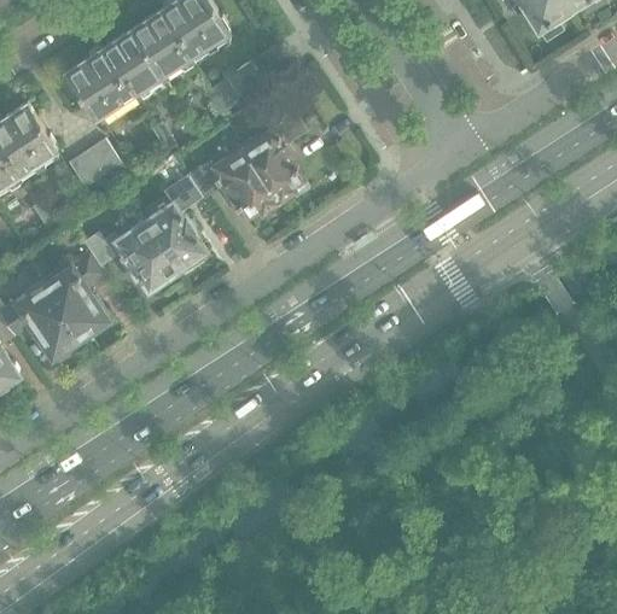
[(230,29),(221,17),(220,18),(208,0),(178,0),(175,3),(173,0),(170,0),(162,6),(163,10),(132,30),(163,77),(190,60),(192,64),(197,62),(193,57),(222,37),(226,44),(230,40),(227,35),(230,34),(227,30),(230,29)]
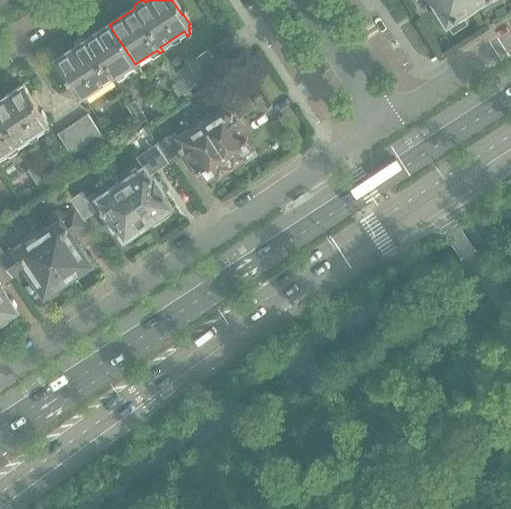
[(426,0),(424,2),(431,14),(435,11),(445,26),(452,21),(453,23),(456,20),(459,24),(475,13),(473,10),(466,0),(426,0)]
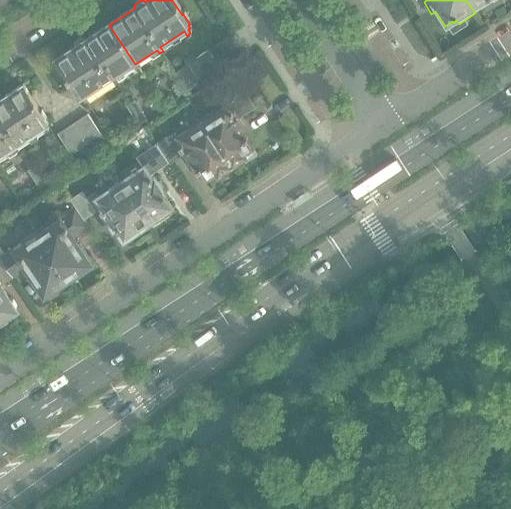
[(496,0),(466,0),(473,10),(487,0),(488,0),(491,4),(496,0)]
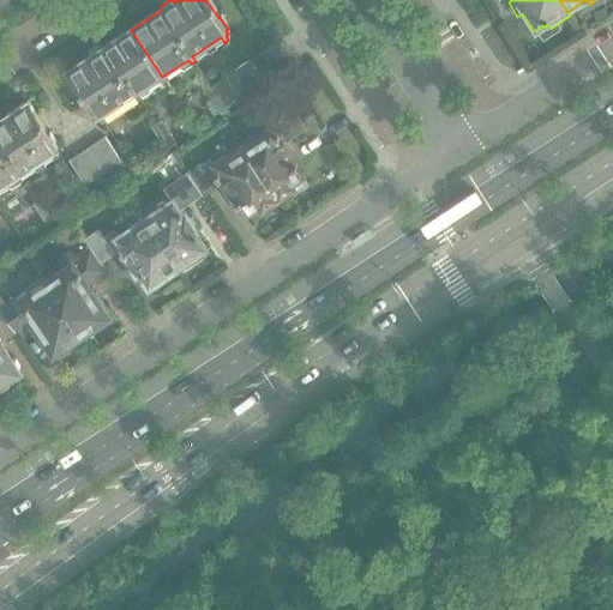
[(137,94),(161,78),(162,77),(131,30),(100,50),(97,48),(88,54),(86,54),(89,58),(64,74),(84,106),(83,107),(90,119),(92,118),(95,121),(97,119),(101,124),(104,121),(102,116),(132,96),(136,101),(139,98),(137,94)]
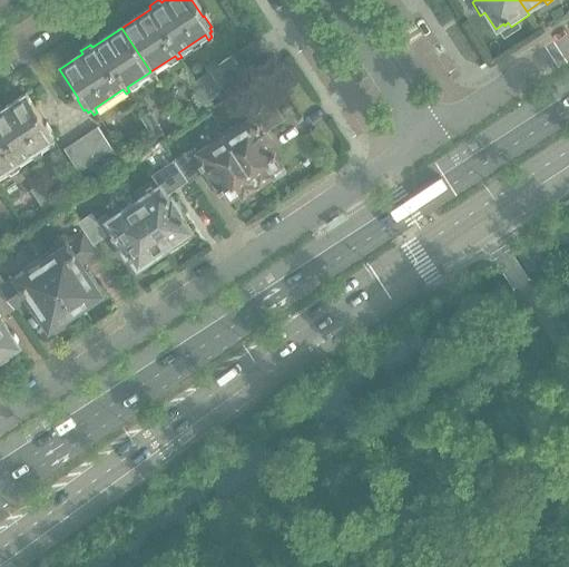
[(232,60),(208,75),(215,85),(237,70),(232,60)]
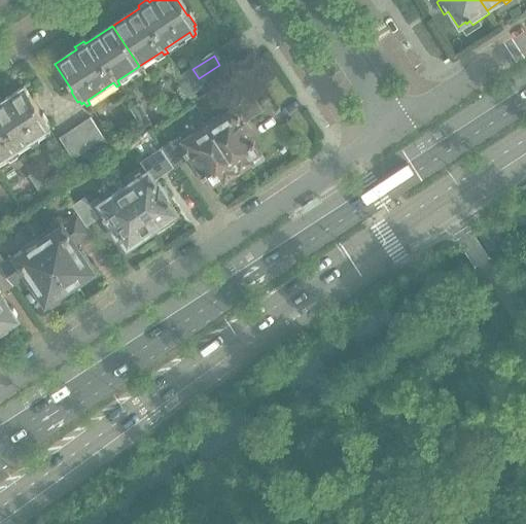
[(219,65),(199,78),(205,88),(206,89),(226,75),(219,65)]
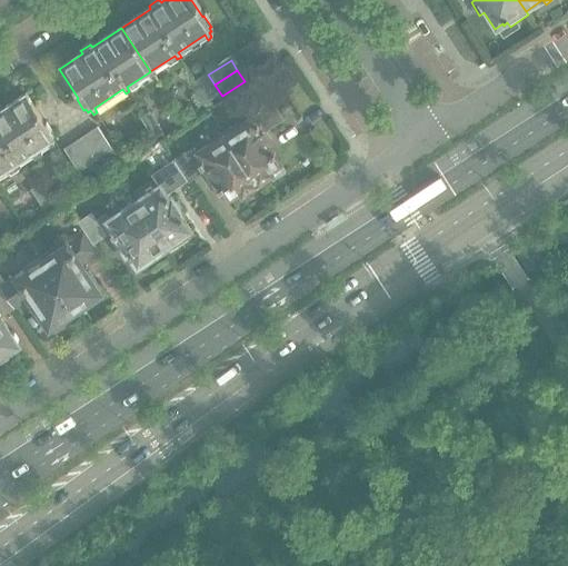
[(208,75),(199,81),(205,91),(215,85),(208,75)]
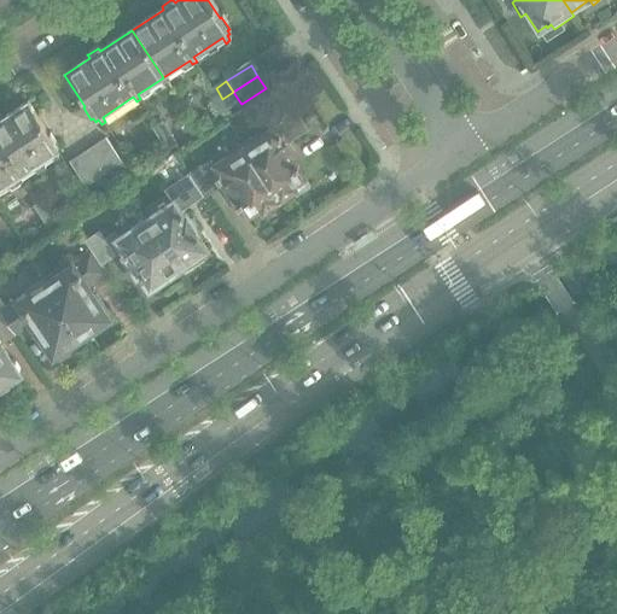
[(213,91),(205,95),(213,105),(222,99),(216,88),(213,91)]
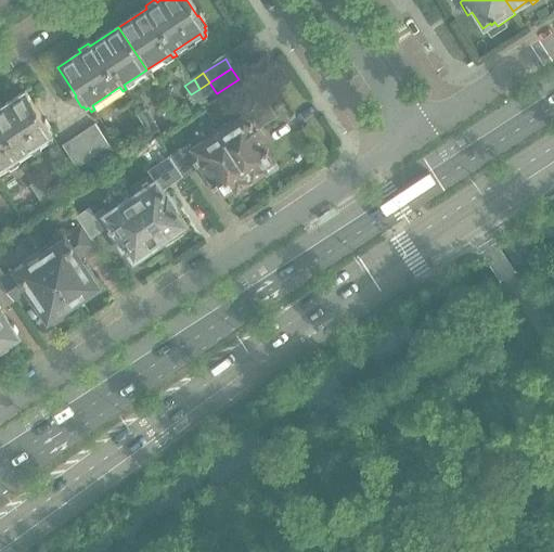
[(209,82),(200,89),(207,99),(216,92),(209,82)]
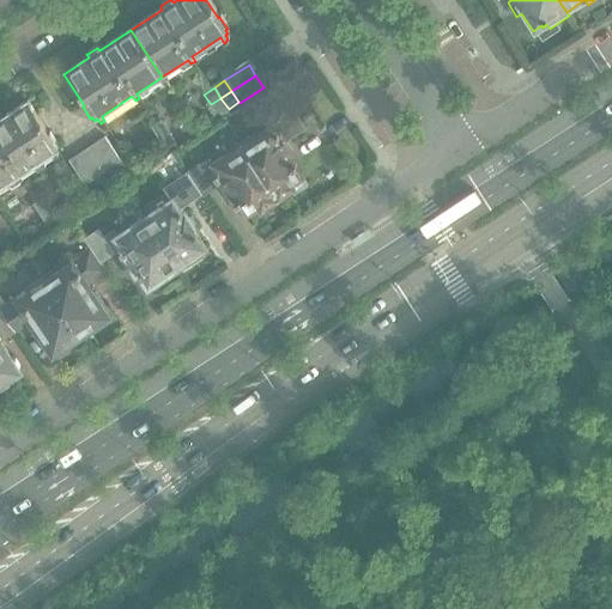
[(220,98),(211,104),(218,116),(229,109),(220,98)]
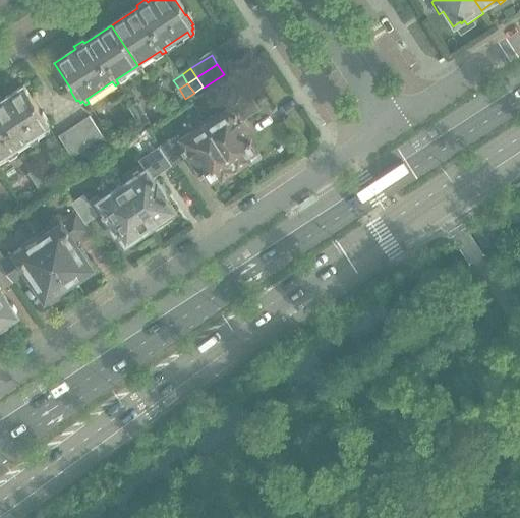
[(251,139),(240,123),(256,112),(244,94),(238,85),(228,93),(233,101),(229,104),(232,108),(230,109),(229,108),(204,125),(234,171),(246,163),(248,167),(248,168),(260,161),(248,144),(250,141),(250,140),(251,139)]
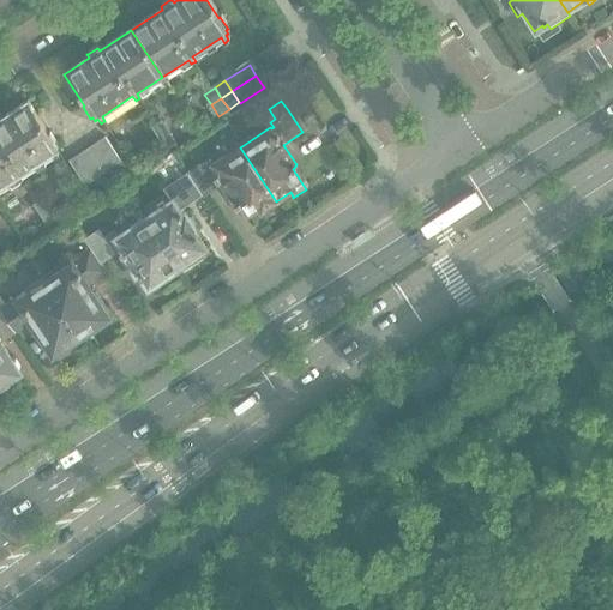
[(56,146),(48,134),(47,136),(26,104),(2,120),(0,116),(0,188),(16,179),(18,183),(19,182),(23,180),(20,176),(50,156),(53,161),(58,158),(54,152),(56,151),(54,148),(56,146)]
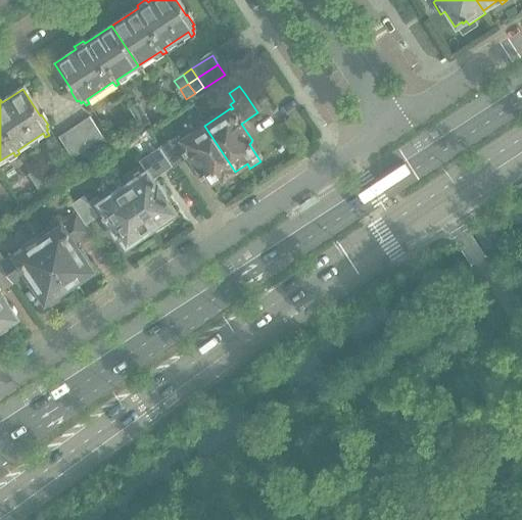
[(149,126),(137,106),(132,109),(145,129),(149,126)]
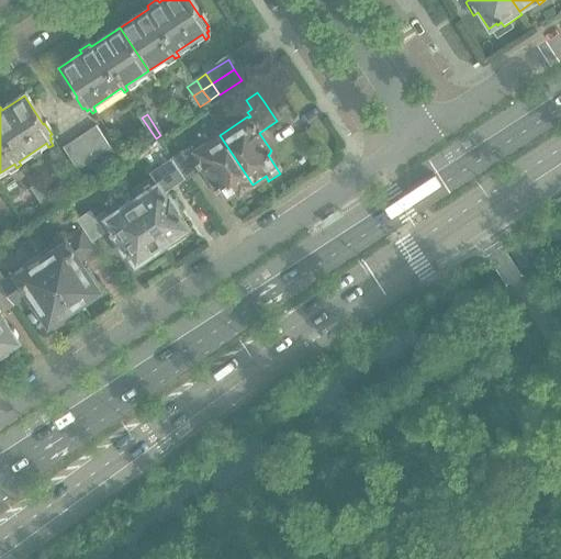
[(156,138),(142,118),(137,121),(150,142),(156,138)]
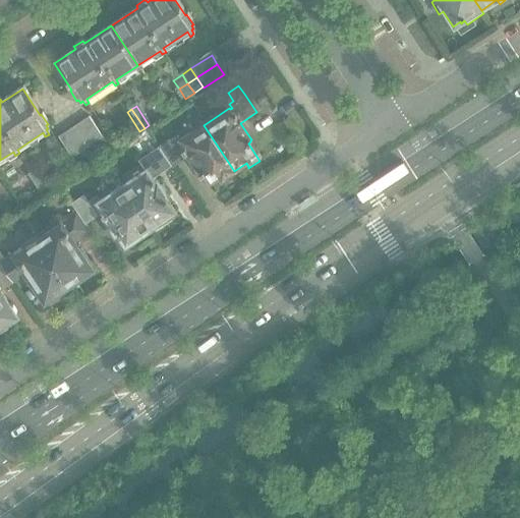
[(102,140),(89,119),(78,126),(92,147),(95,146),(102,140)]
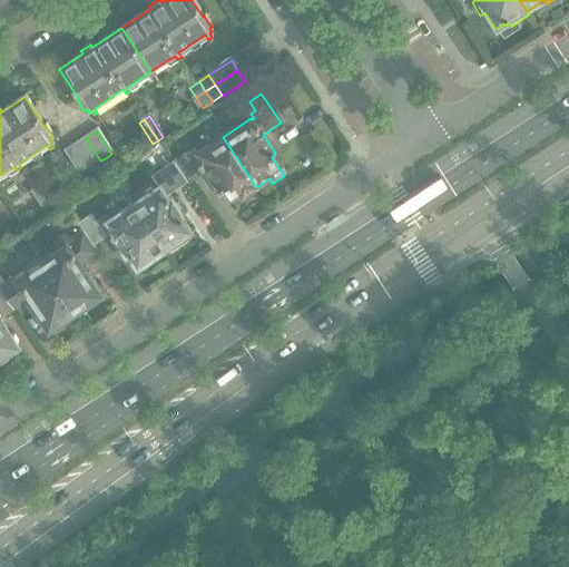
[(256,187),(223,137),(193,156),(194,157),(187,162),(184,156),(174,163),(187,184),(205,172),(217,192),(219,191),(219,192),(223,189),(235,208),(247,201),(246,199),(246,201),(243,196),(256,187)]
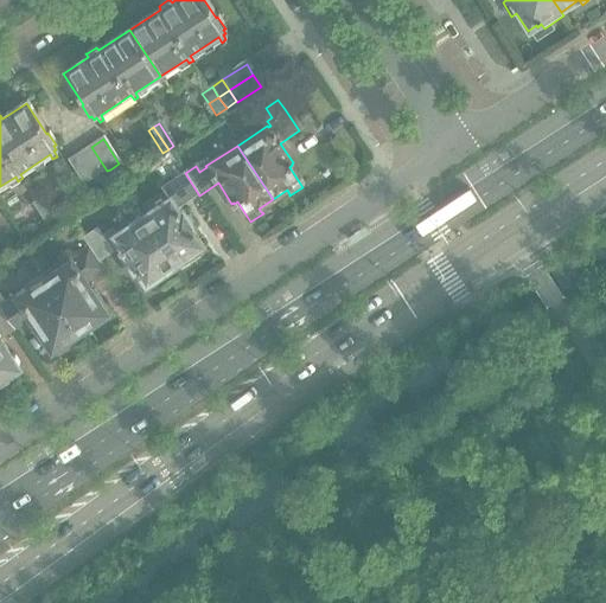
[(107,171),(91,147),(80,154),(96,179),(101,175),(107,171)]
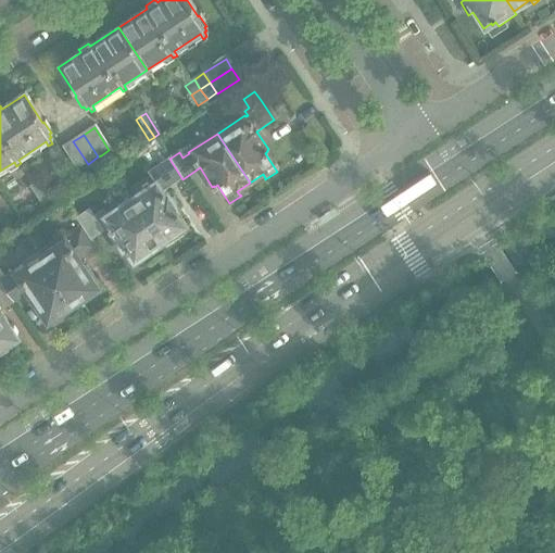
[(88,164),(73,141),(62,149),(77,171),(85,165),(88,164)]
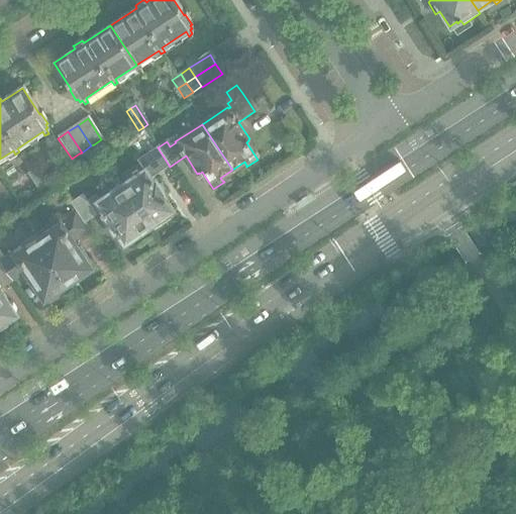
[(107,148),(101,139),(94,144),(100,153),(107,148)]
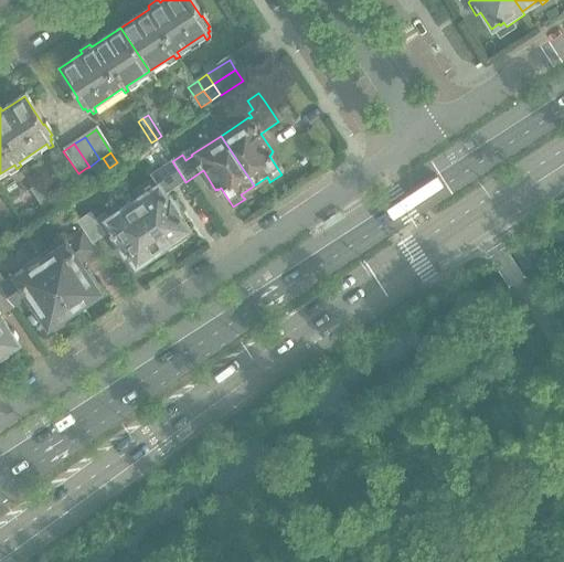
[(109,168),(103,158),(99,159),(94,163),(102,173),(109,168)]
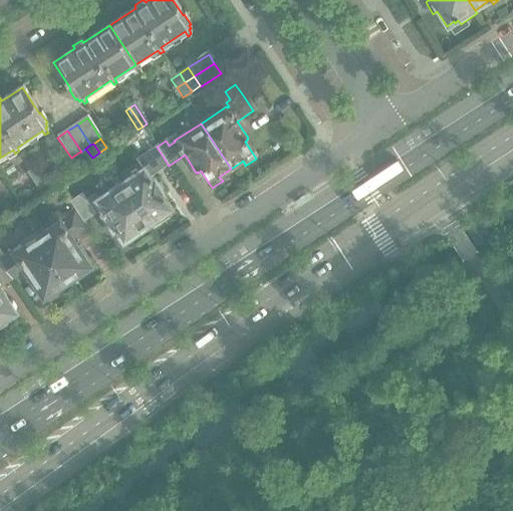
[(165,197),(155,183),(152,177),(169,166),(157,147),(155,148),(156,148),(144,156),(151,166),(146,169),(145,167),(118,184),(149,230),(164,220),(162,217),(171,211),(163,198),(165,197)]
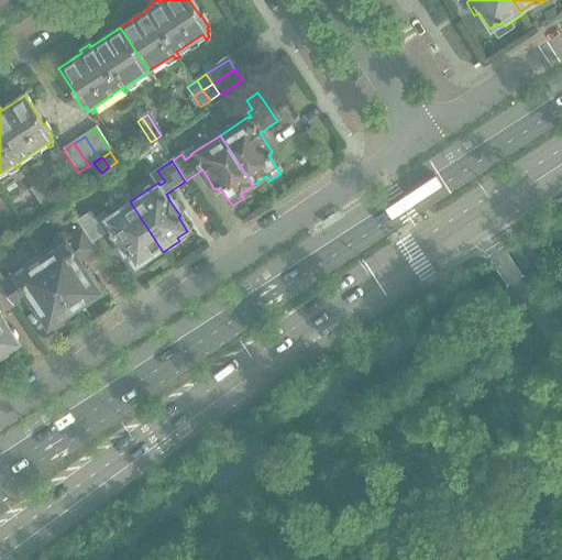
[(101,173),(94,163),(89,166),(86,167),(92,178),(101,173)]
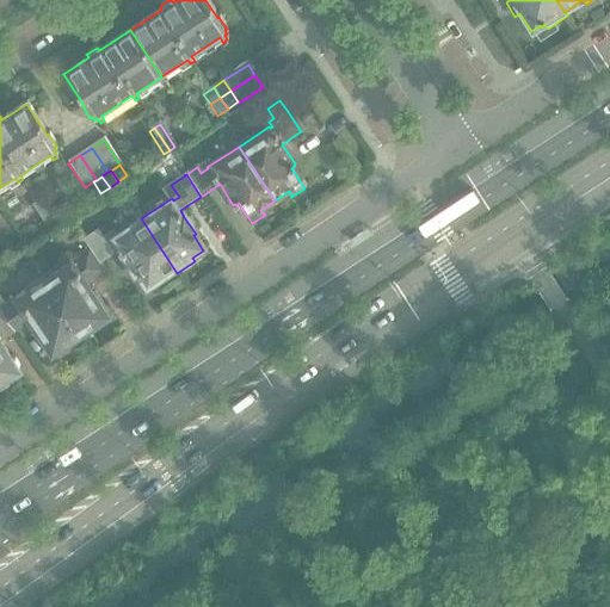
[(100,193),(93,181),(85,187),(92,199),(100,193)]
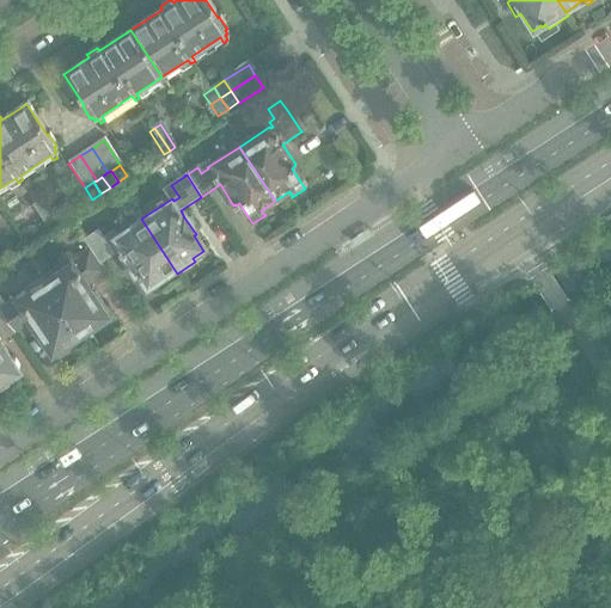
[(49,213),(41,201),(31,208),(38,220),(49,213)]
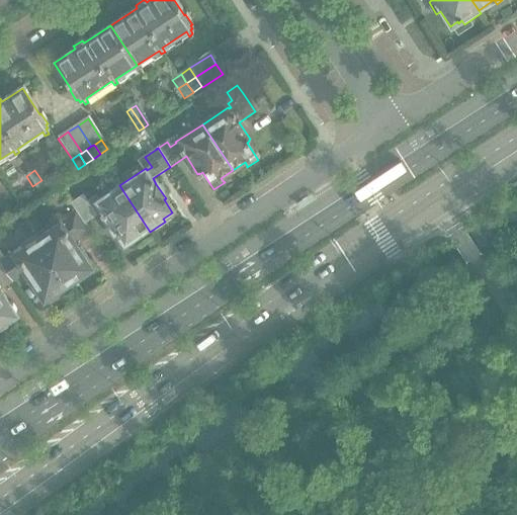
[(48,189),(41,180),(32,186),(39,195),(48,189)]
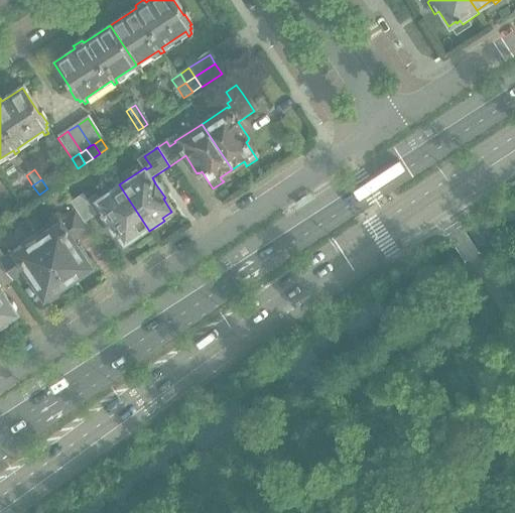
[(149,231),(119,184),(95,201),(93,198),(87,202),(82,196),(70,203),(75,210),(84,224),(100,212),(114,232),(116,231),(124,244),(133,237),(135,241),(149,231)]
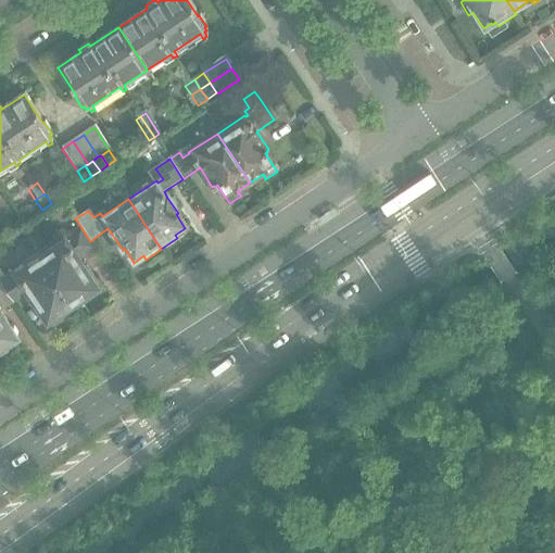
[(76,259),(79,256),(82,259),(96,249),(90,241),(80,226),(37,254),(72,306),(74,304),(78,305),(85,300),(86,297),(97,289),(96,288),(96,284),(91,277),(88,276),(87,275),(86,275),(86,271),(84,269),(76,259)]
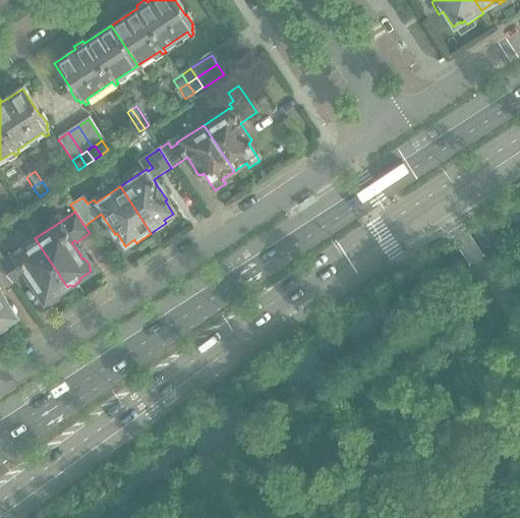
[(67,287),(35,238),(0,261),(0,266),(12,284),(26,275),(32,284),(31,286),(36,288),(35,288),(36,290),(35,293),(40,299),(43,300),(44,302),(54,295),(57,296),(64,291),(65,288),(67,287)]
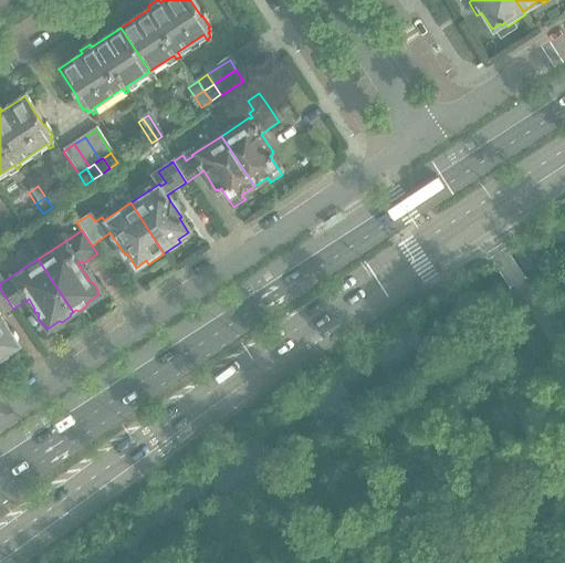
[(13,309),(0,289),(0,313),(2,316),(13,309)]
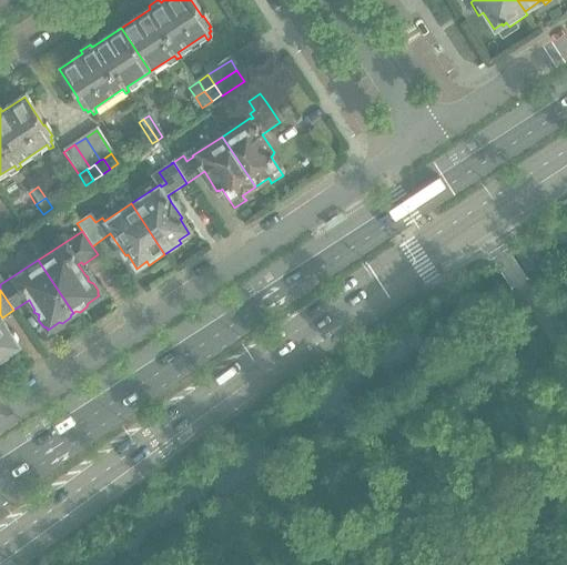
[(10,336),(4,329),(0,320),(0,363),(8,359),(6,355),(18,347),(17,345),(17,342),(13,338),(10,336)]
